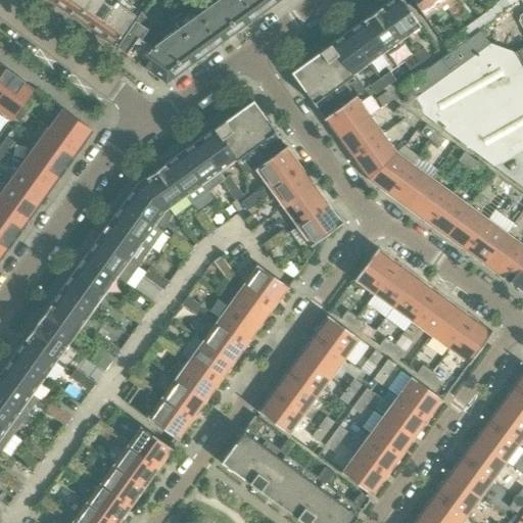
[(77,17),(89,0),(62,0),(59,5),(67,11),(67,13),(74,18),(77,17)]
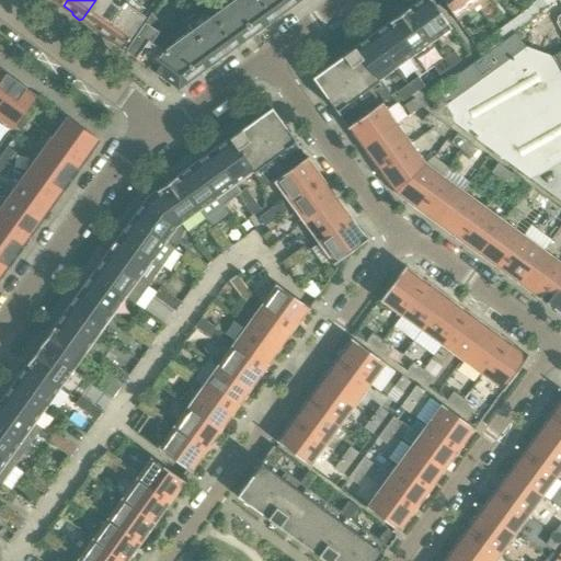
[(94,27),(102,33),(124,0),(95,0),(82,19),(83,20),(84,23),(91,27),(94,27)]
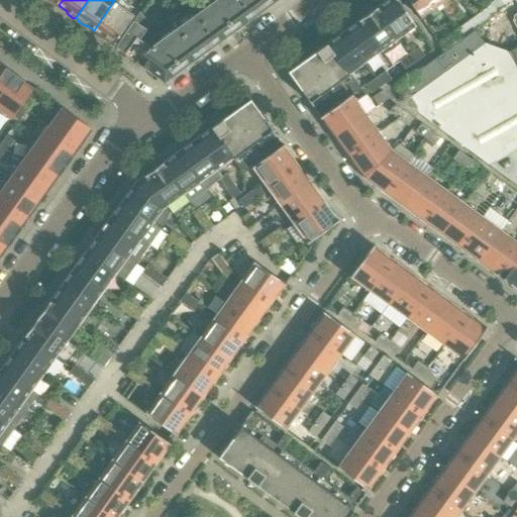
[(114,0),(94,30),(102,36),(102,38),(109,43),(111,42),(113,43),(132,15),(124,9),(130,0),(114,0)]
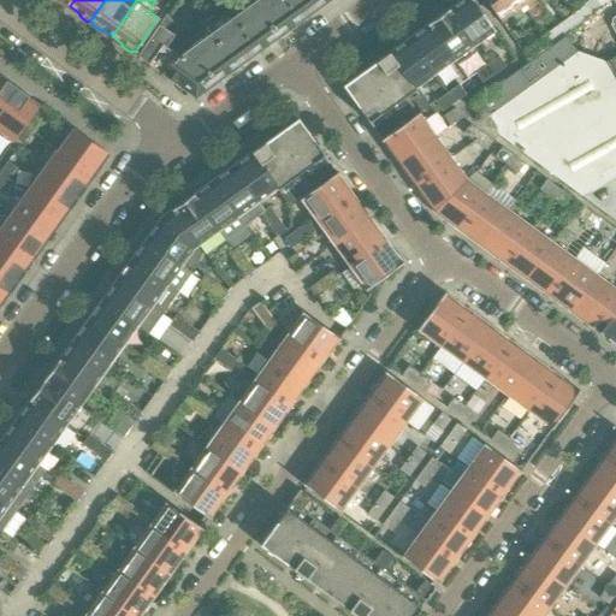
[(298,0),(254,0),(252,3),(276,35),(277,35),(280,35),(288,30),(288,27),(308,12),(298,0)]
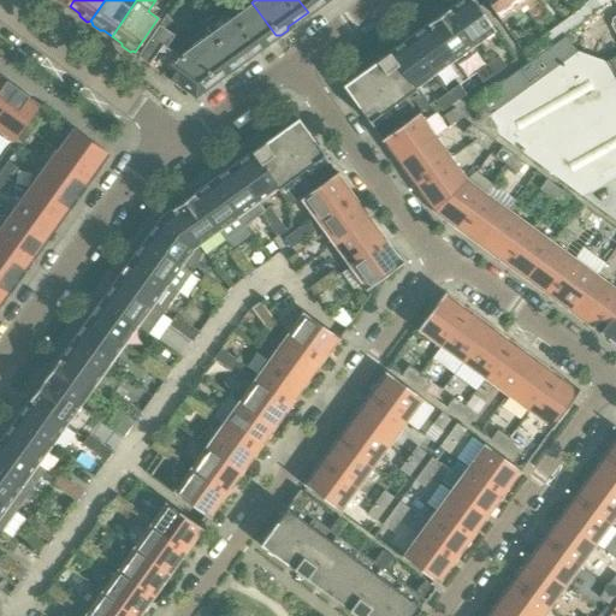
[(298,0),(308,12),(324,0),(298,0)]
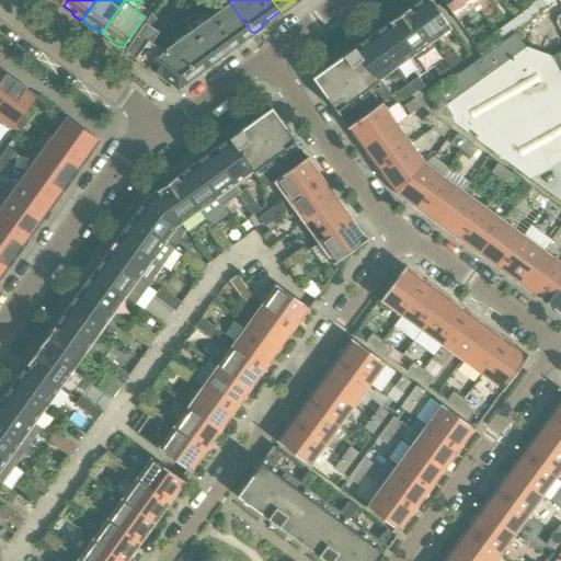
[(430,0),(418,0),(407,9),(434,46),(434,45),(432,41),(449,27),(430,0)]
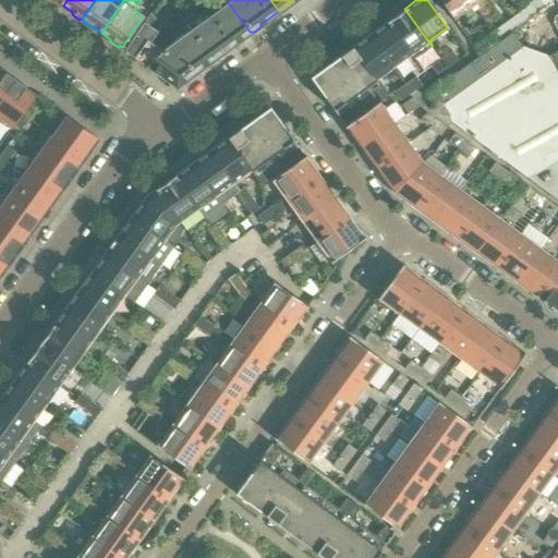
[(474,27),(482,22),(466,0),(439,0),(455,20),(464,13),(474,27)]
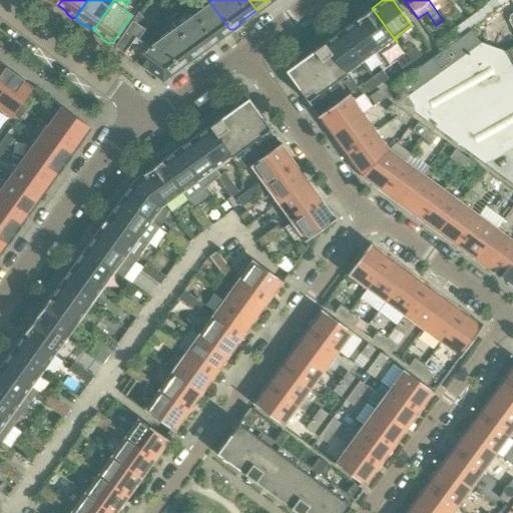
[(445,0),(429,0),(443,20),(454,12),(445,0)]
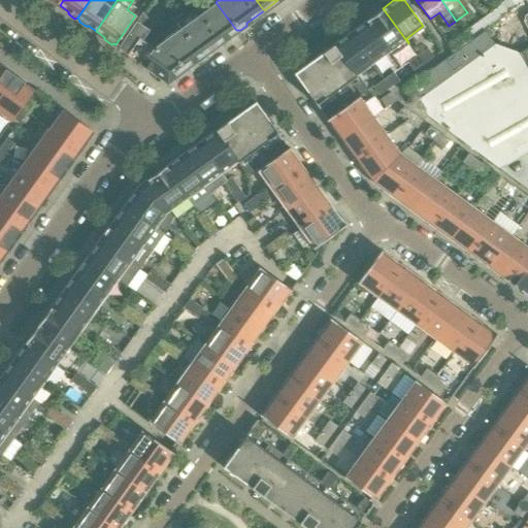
[(503,0),(499,3),(500,4),(505,12),(522,0),(503,0)]
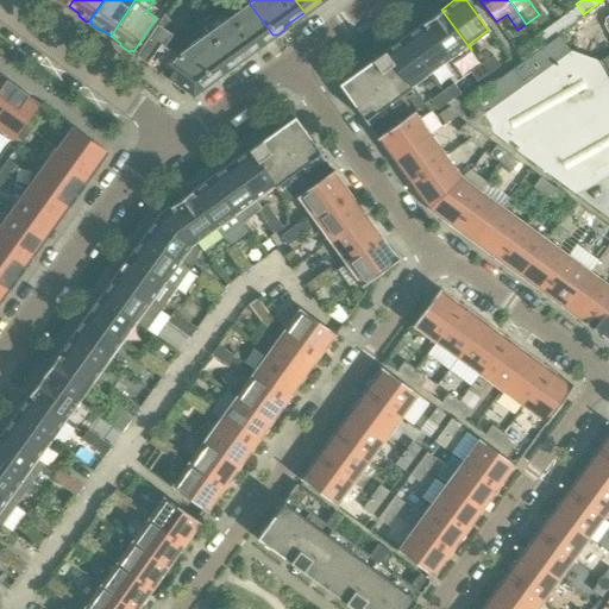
[(249,2),(218,25),(242,57),(262,43),(264,44),(271,38),(272,35),(249,2)]
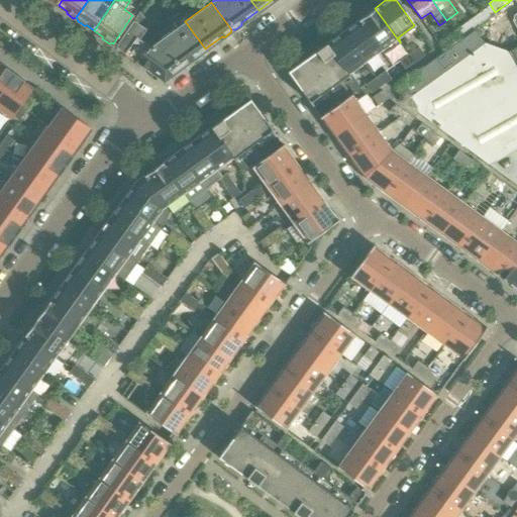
[(490,4),(472,17),(478,25),(495,12),(490,4)]
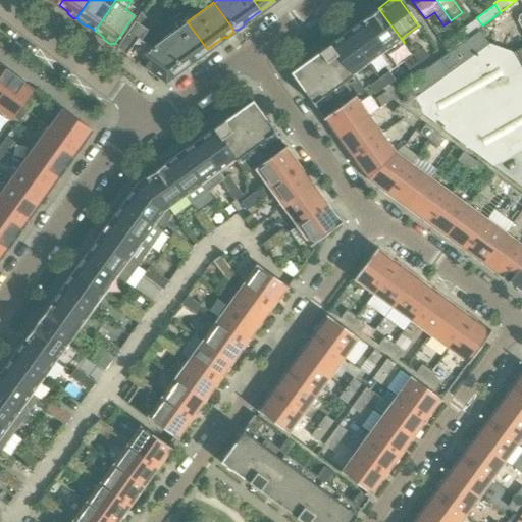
[(378,8),(362,20),(386,55),(404,43),(378,8)]
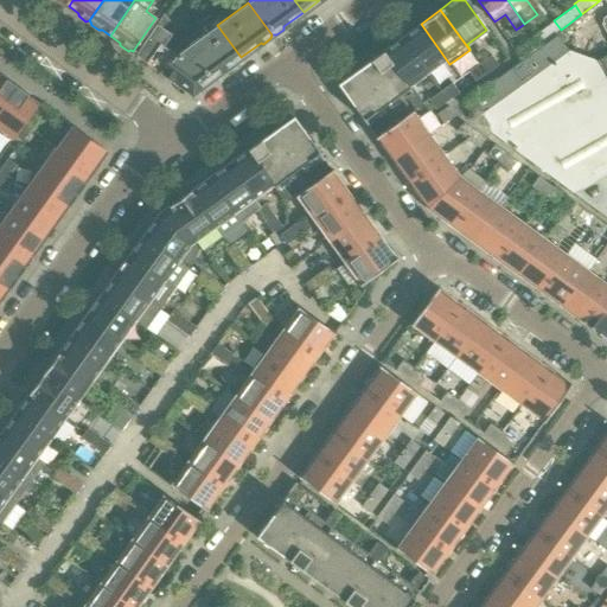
[(213,81),(187,46),(174,55),(163,46),(172,32),(164,14),(135,56),(192,96),(213,81)]
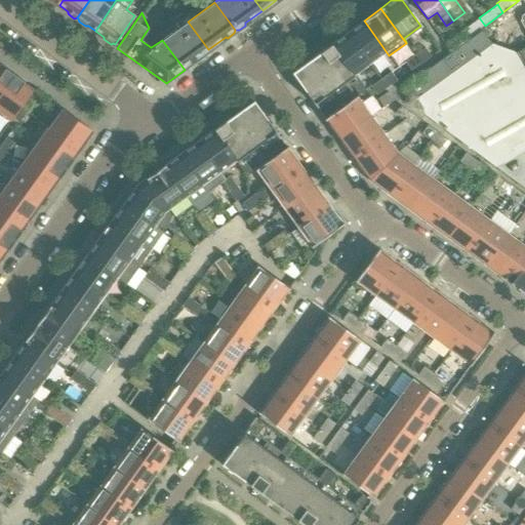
[(485,26),(479,17),(461,31),(462,32),(468,39),(485,26)]
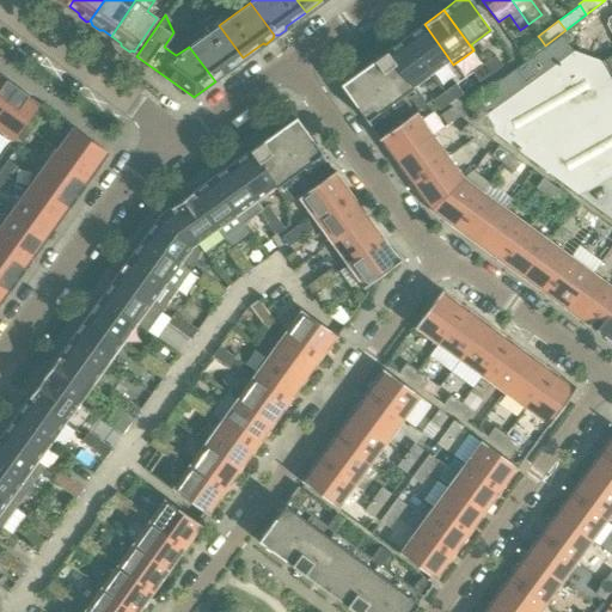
[(424,24),(404,38),(430,74),(450,60),(452,65),(453,65),(424,24)]
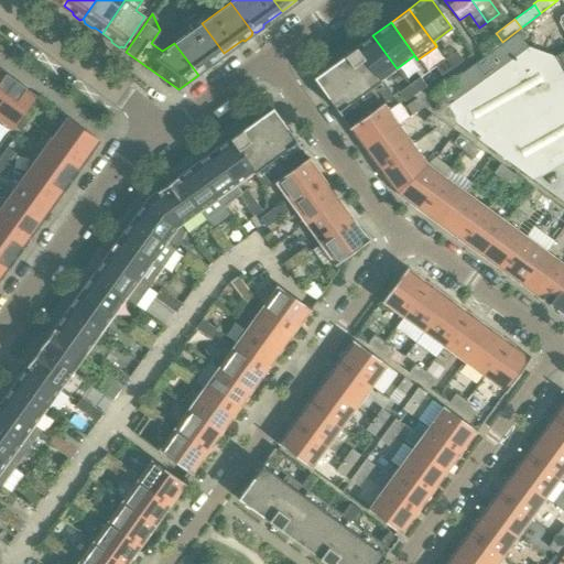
[(202,23),(174,43),(198,75),(205,69),(206,66),(224,53),(202,23)]
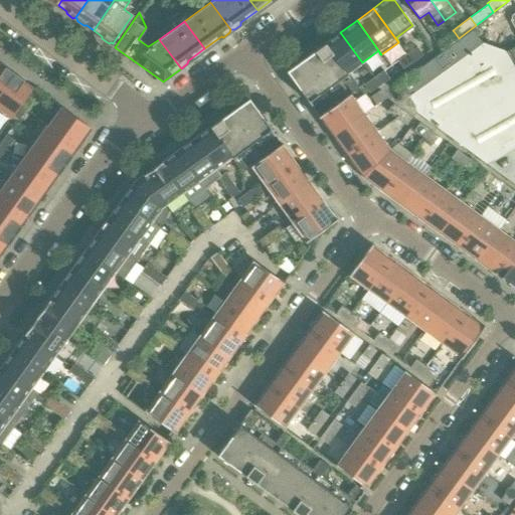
[(514,185),(514,47),(506,53),(505,51),(482,42),(473,29),(395,86),(394,86),(394,87),(404,100),(401,102),(485,163),(514,185)]
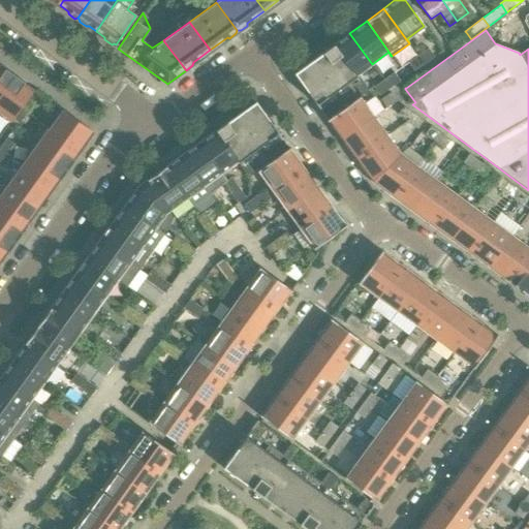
[(448,44),(453,52),(453,53),(471,39),(466,32),(448,44)]
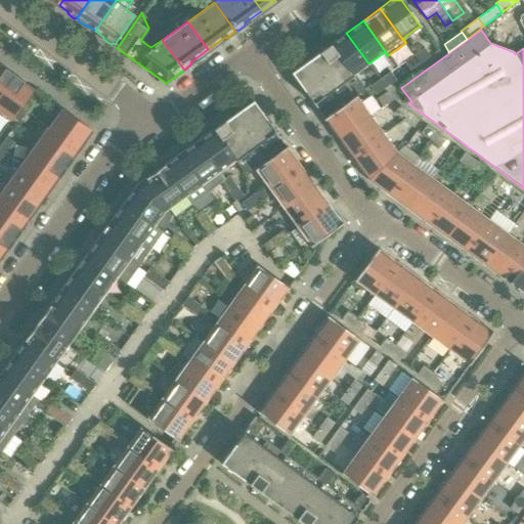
[(346,33),(331,44),(353,75),(368,63),(346,33)]
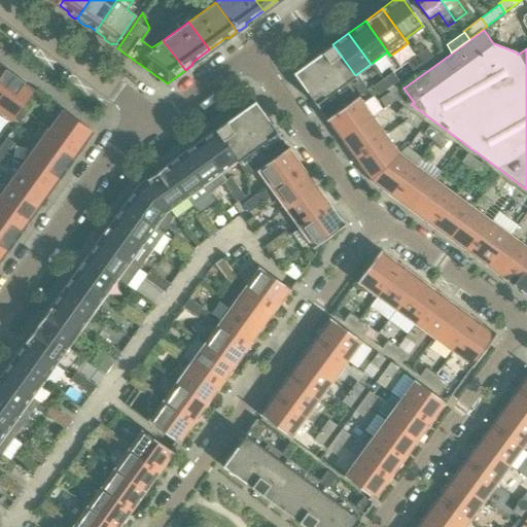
[(366,91),(355,75),(332,44),(292,73),(322,115),(332,108),(328,104),(353,86),(359,96),(366,91)]
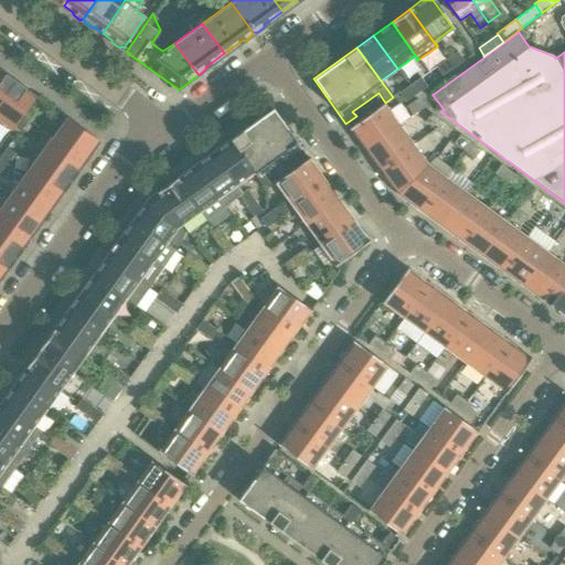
[(457,52),(446,60),(452,68),(464,61),(457,52)]
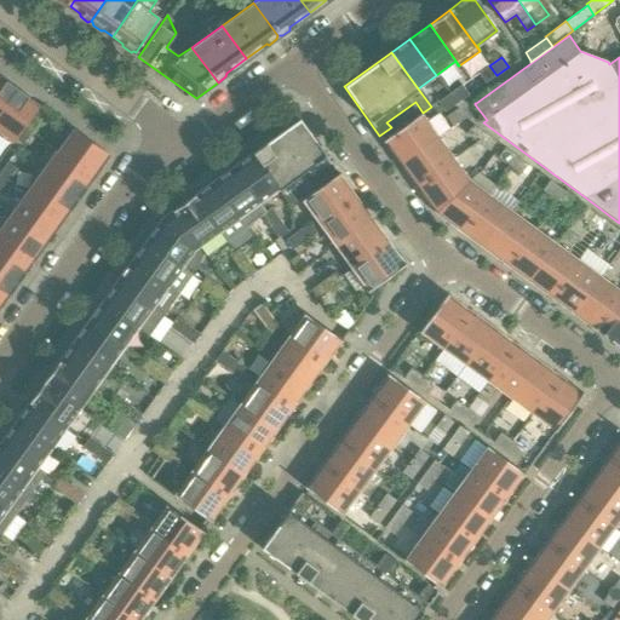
[(497,75),(489,65),(478,74),(484,84),(497,75)]
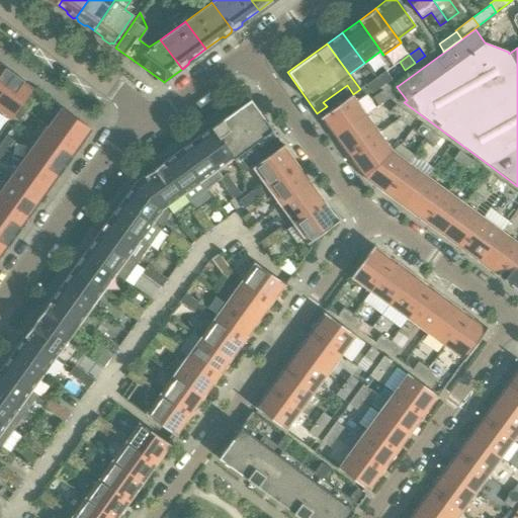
[(0,93),(14,74),(0,64),(0,93)]
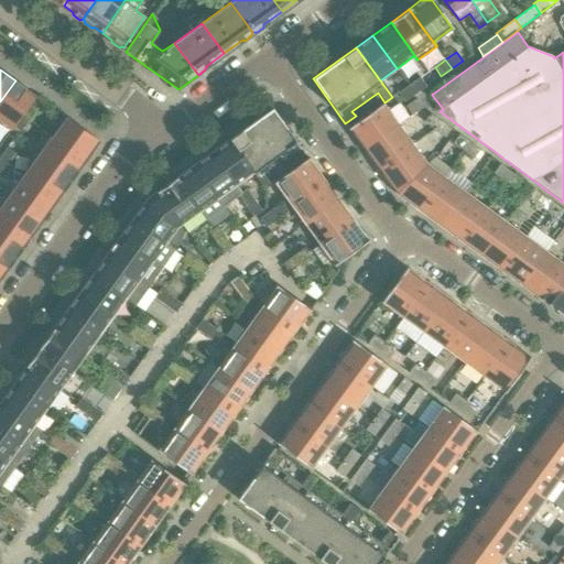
[(420,77),(409,85),(415,94),(426,86),(420,77)]
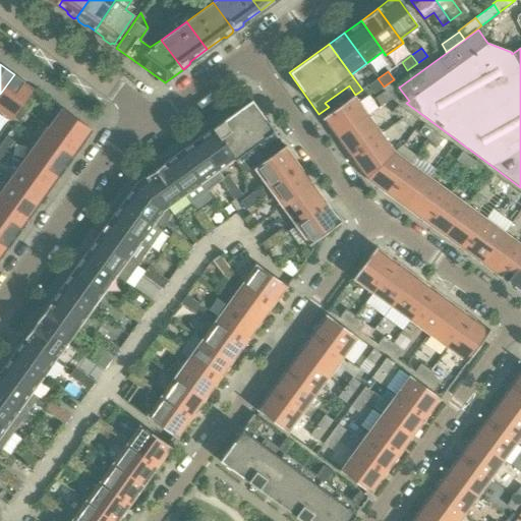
[(0,94),(0,112),(9,119),(24,99),(32,88),(14,74),(0,94)]
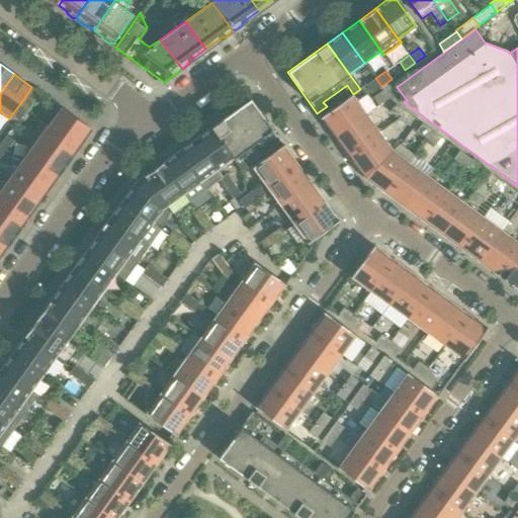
[(381,86),(375,78),(365,85),(371,93),(381,86)]
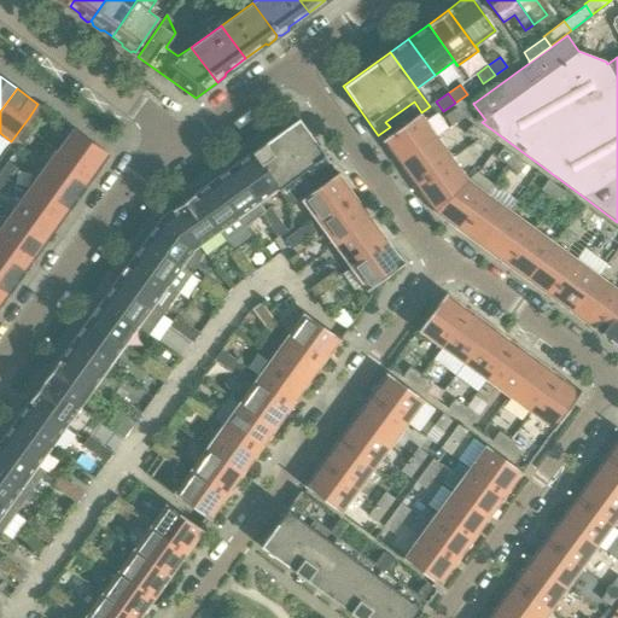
[(444,117),(450,126),(462,117),(455,109),(444,117)]
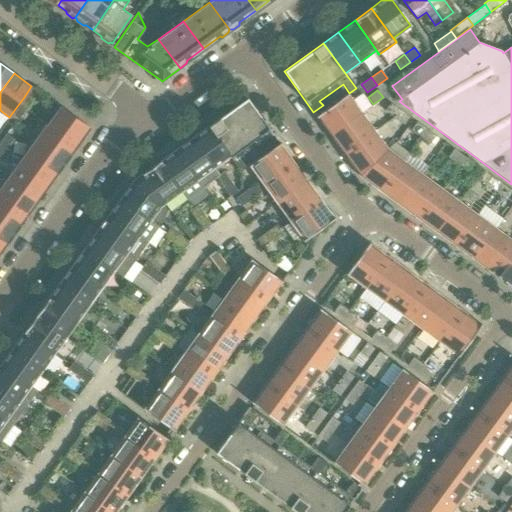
[(317,117),(331,136),(361,114),(348,95),(348,93),(315,117),(316,118),(317,117)]
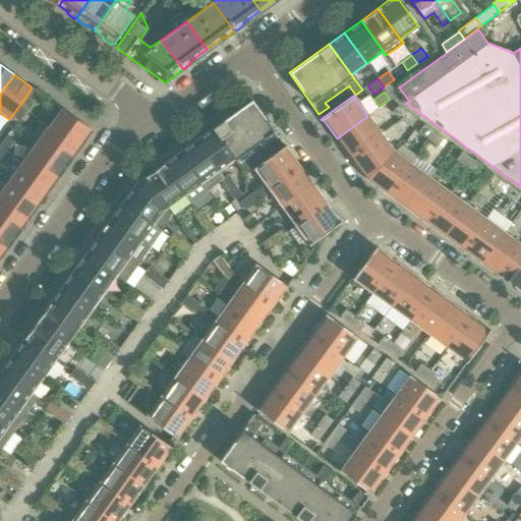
[(25,99),(19,107),(25,112),(33,102),(29,99),(26,97),(25,99)]
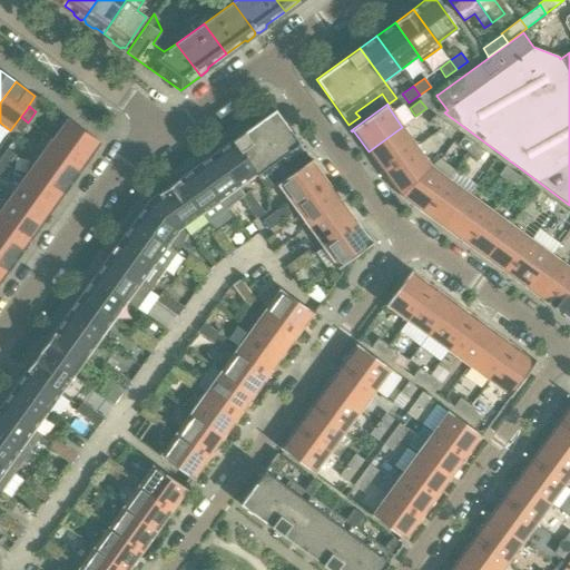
[(275,109),(232,140),(256,174),(255,175),(261,182),(267,176),(294,157),(297,163),(307,155),(275,109)]
